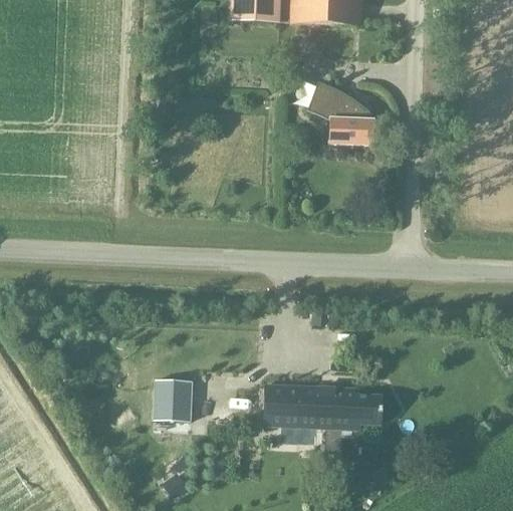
[(229,0),(229,20),(278,22),(278,0),(229,0)]
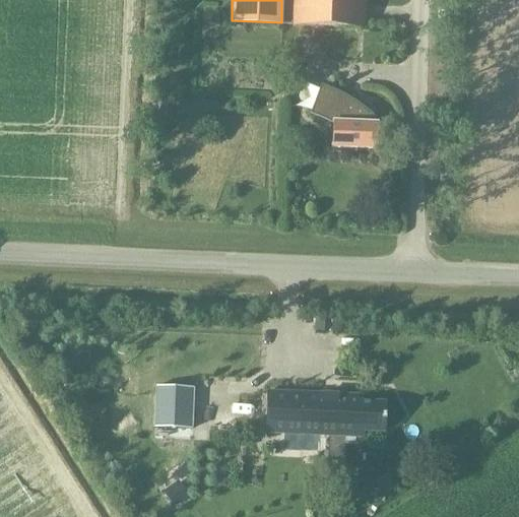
[(364,24),(364,0),(294,0),(293,22),(364,24)]
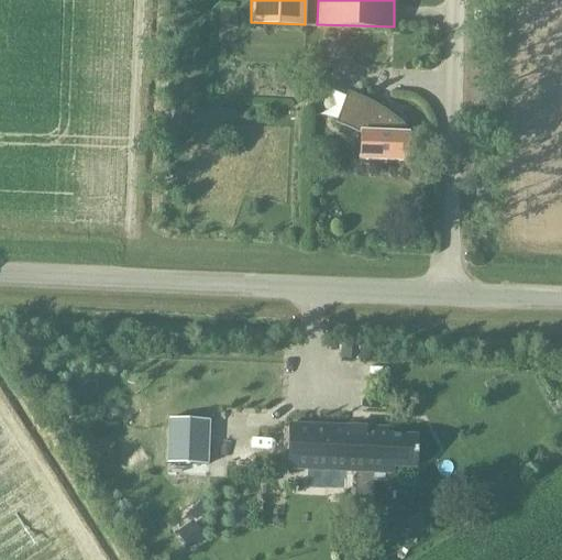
[(405,160),(407,132),(406,132),(407,116),(390,114),(390,131),(360,130),(359,157),(405,160)]
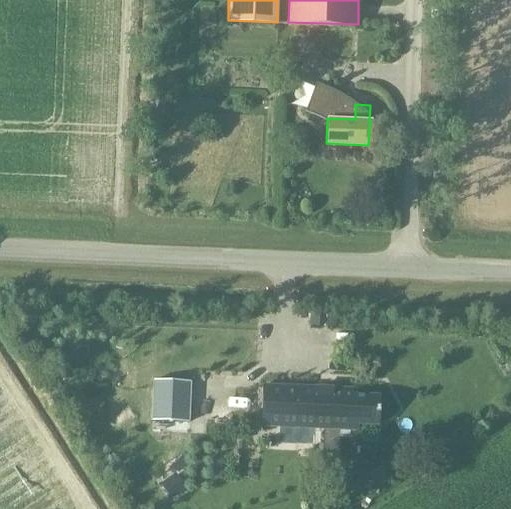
[(153,419),(188,420),(190,379),(154,377),(153,419)]
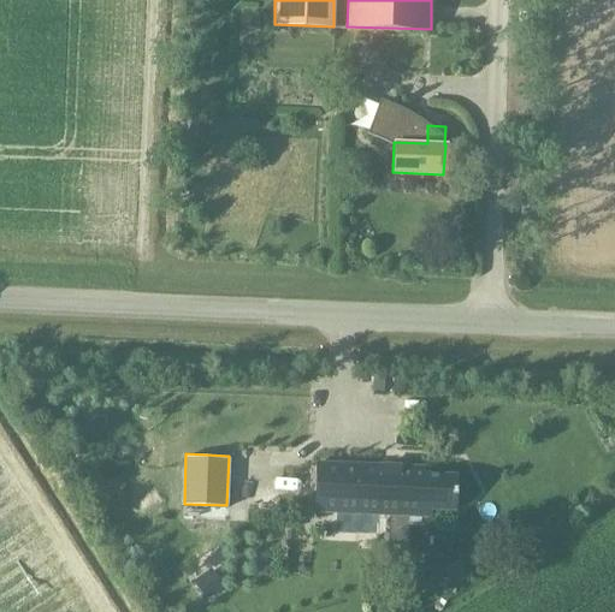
[(337,462),(335,510),(429,515),(430,507),(454,509),(456,474),(423,473),(423,465),(337,462)]
